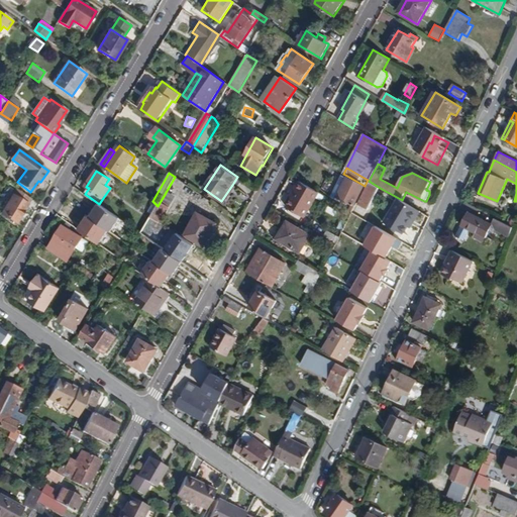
[(355,206),(354,206),(365,187),(342,176),(332,194),(352,204),(348,211),(352,213),(353,211),(355,206)]
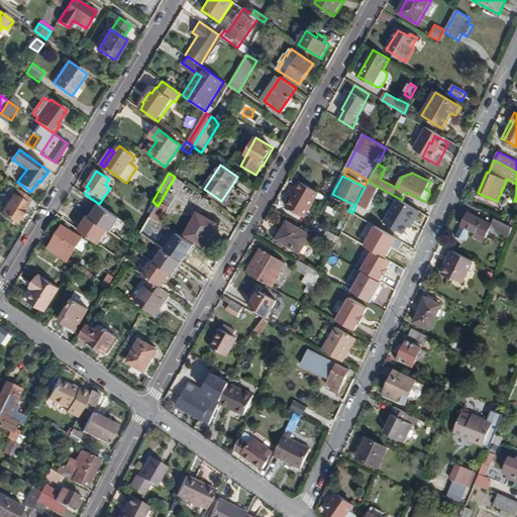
[(353,211),(365,217),(380,188),(369,181),(355,206),(353,211)]
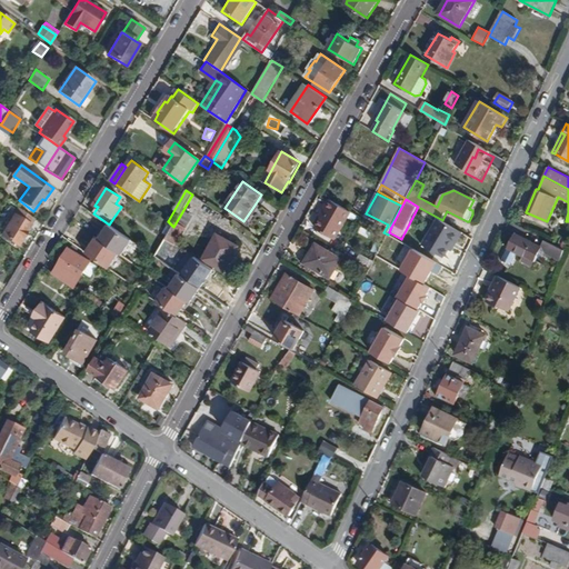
[(317,228),(336,240),(351,212),(330,200),(326,208),(328,209),(322,219),(317,228)]
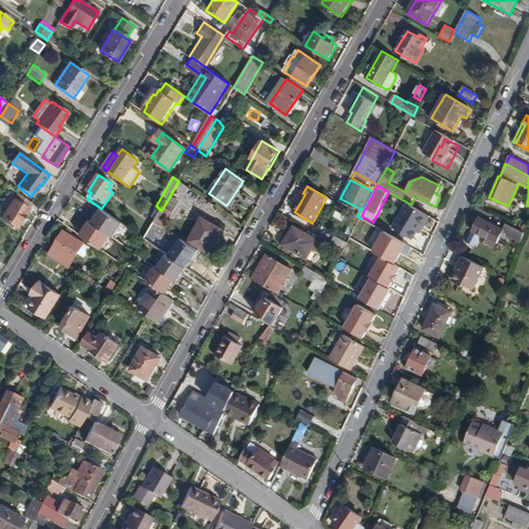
[(226,206),(230,209),(242,191),(238,189),(226,206)]
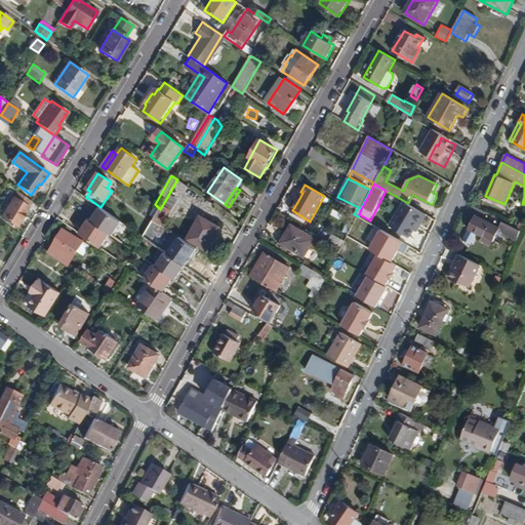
[(2,217),(17,227),(31,202),(16,191),(2,217)]
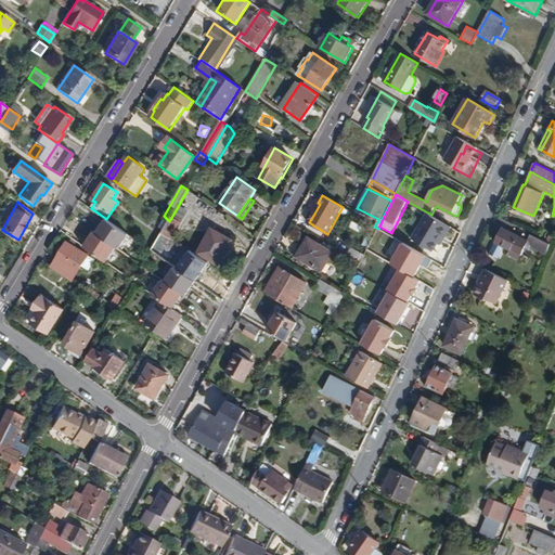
[(117,237),(127,244),(131,236),(106,219),(91,208),(87,205),(80,215),(92,223),(95,219),(106,227),(107,224),(119,233),(117,237)]
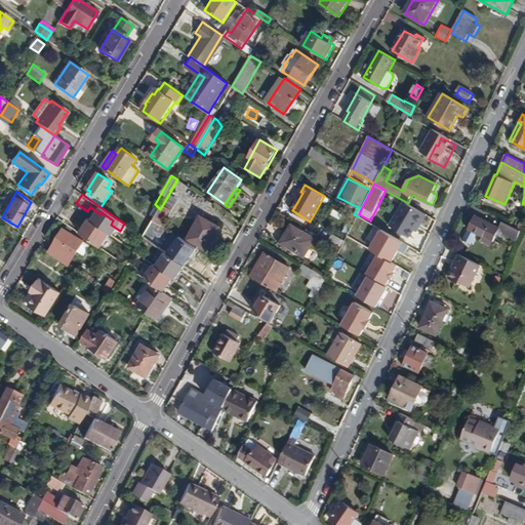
[(416,233),(427,216),(402,202),(388,227),(408,238),(412,231),(416,233)]
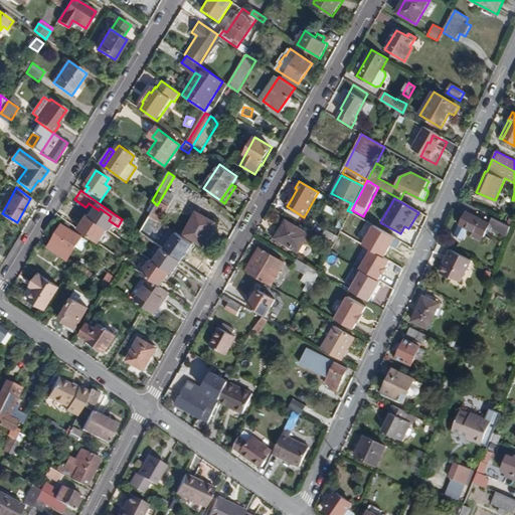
[(184,235),(204,246),(216,223),(197,212),(184,235)]
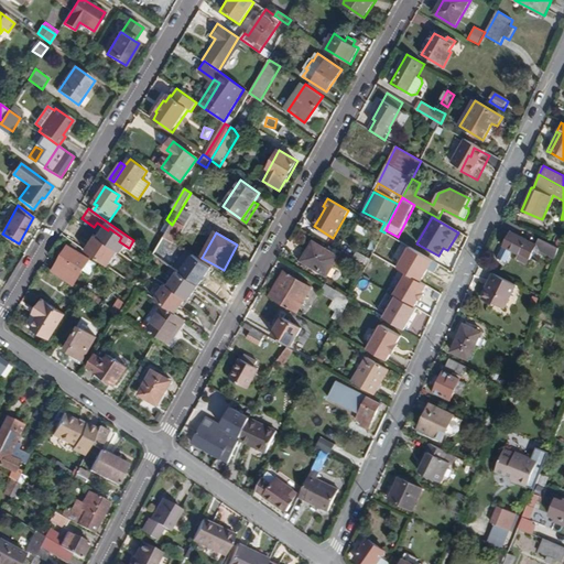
[(554,245),(541,238),(538,246),(511,232),(503,246),(520,253),(530,259),(533,253),(533,255),(539,252),(541,250),(556,258),(560,248),(554,245)]
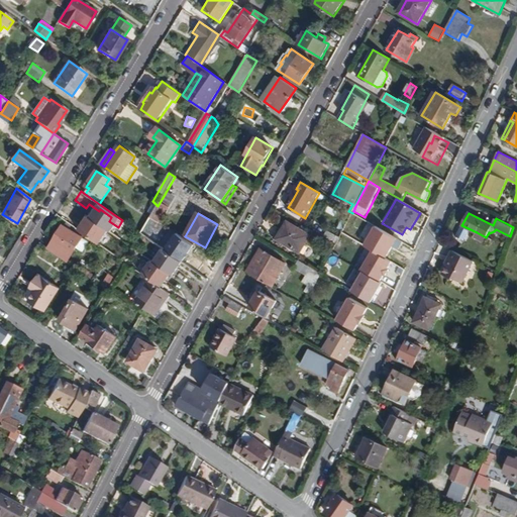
[(508,224),(513,227),(516,217),(511,214),(507,222),(509,222),(508,224)]
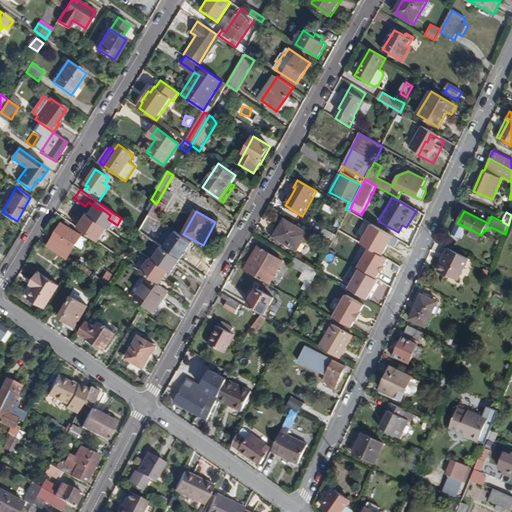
[(360,246),(368,231),(345,219),(337,234),(360,246)]
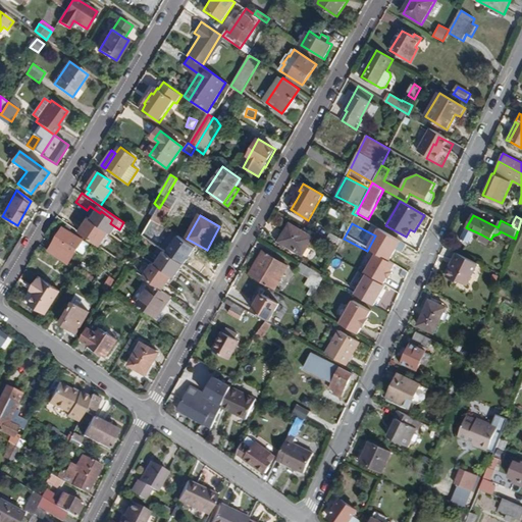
[(280,243),(303,256),(313,238),(291,224),(280,243)]
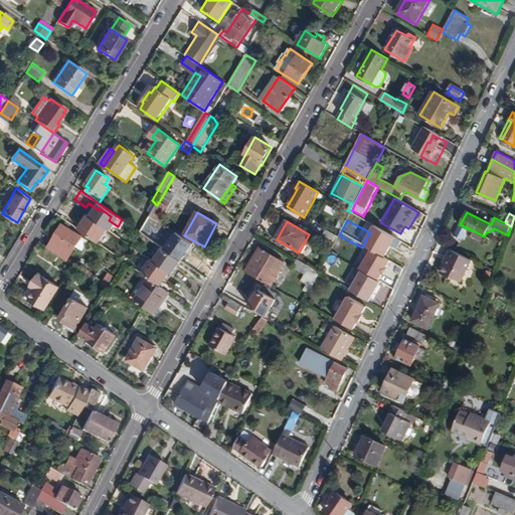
[(49,247),(68,261),(76,246),(73,244),(72,243),(77,234),(62,225),(49,247)]
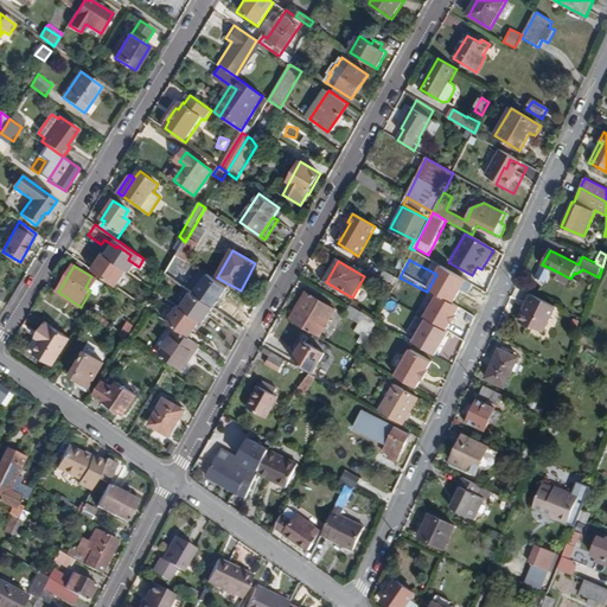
[(166,283),(171,278),(166,274),(157,267),(152,274),(166,283)]
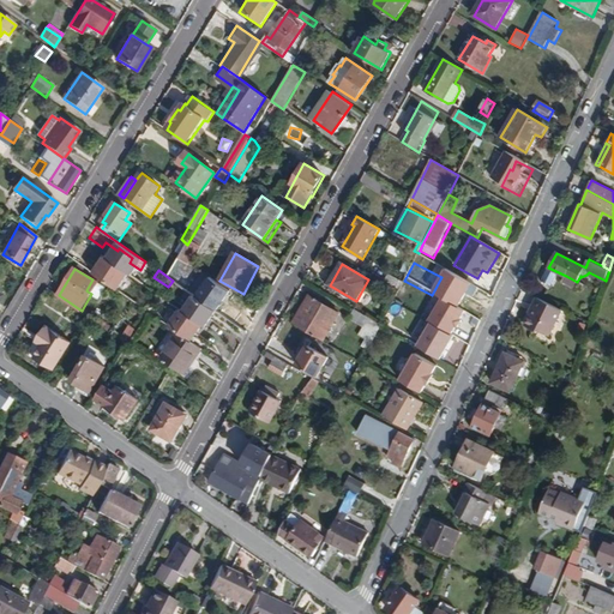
[(399,289),(403,282),(390,275),(386,282),(399,289)]
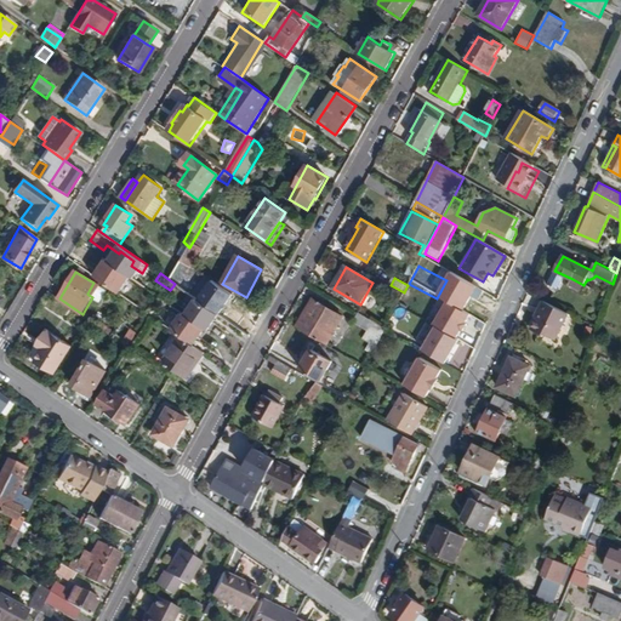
[(581,291),(584,285),(573,279),(569,285),(581,291)]
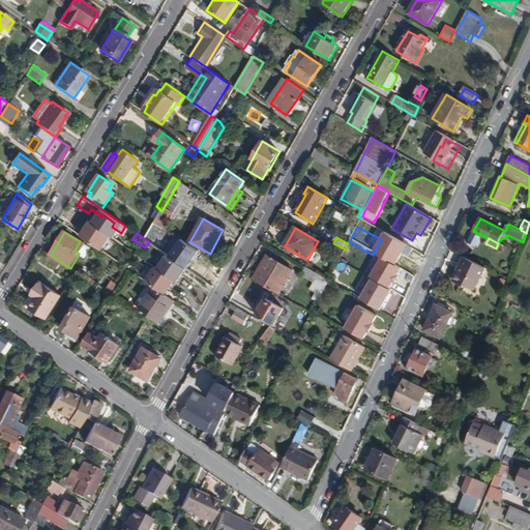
[(187,267),(199,251),(181,239),(170,255),(187,267)]
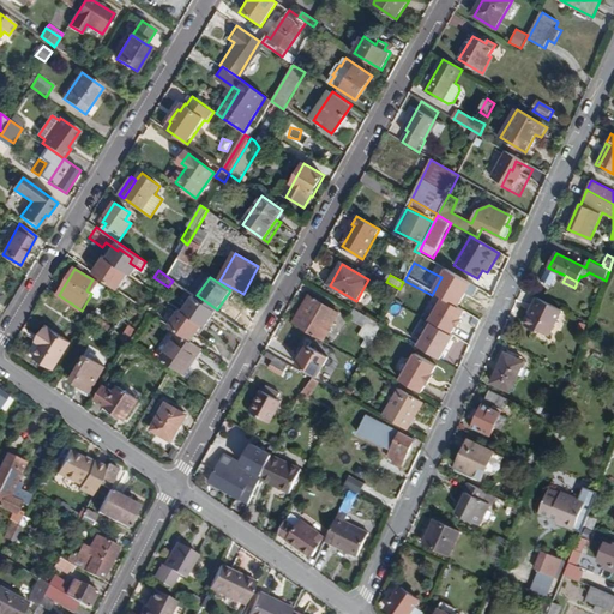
[(88,292),(91,294),(98,283),(94,280),(88,292)]
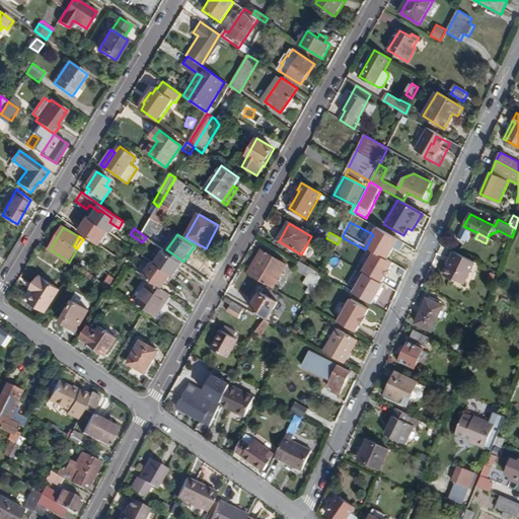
[(161,249),(151,265),(168,277),(171,279),(181,264),(161,249)]
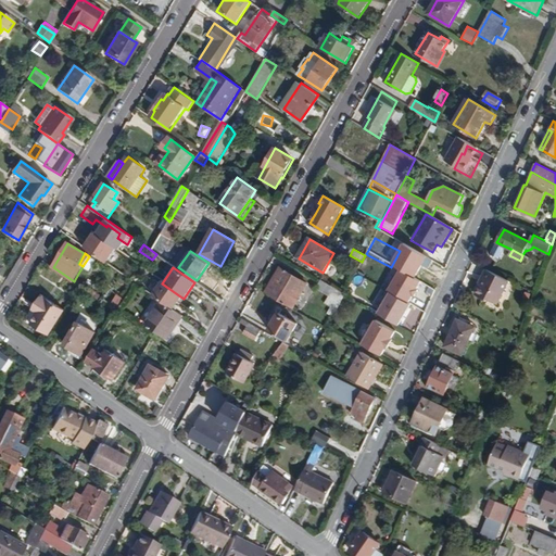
[(269,297),(292,310),(307,283),(281,268),(274,281),(277,282),(269,297)]
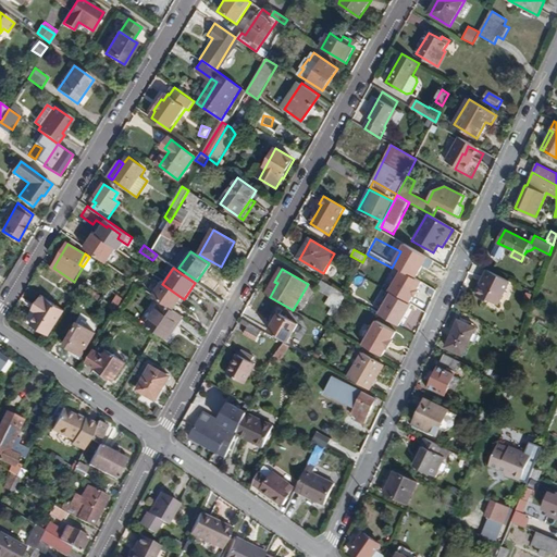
[(490,299),(499,305),(511,281),(489,269),(484,279),(486,280),(478,296),(490,301),(490,299)]
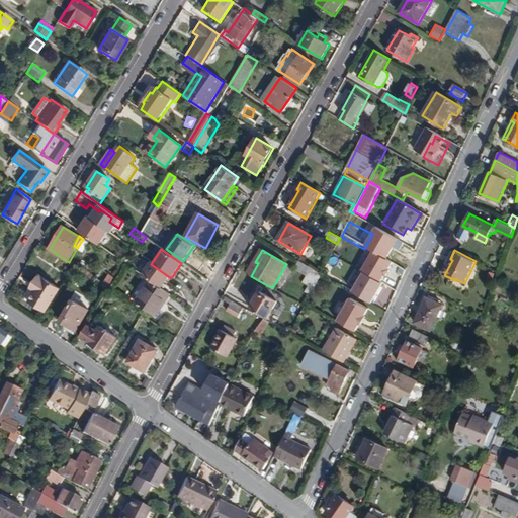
[(393,262),(374,251),(361,271),(382,282),(393,262)]
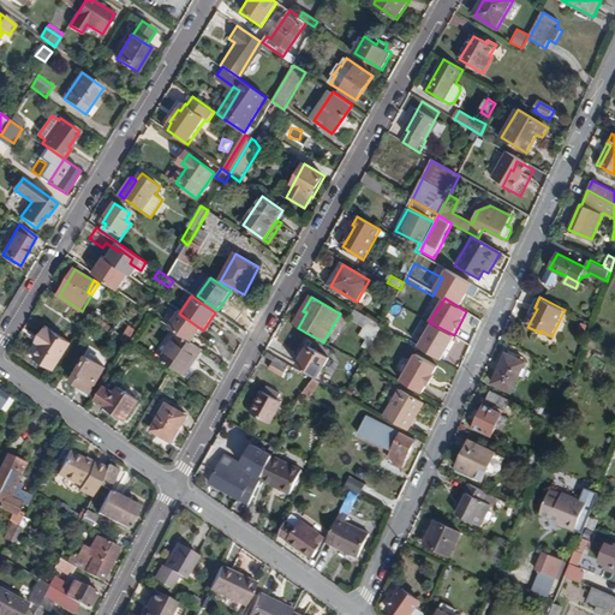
[(351,320),(364,327),(369,317),(357,310),(351,320)]
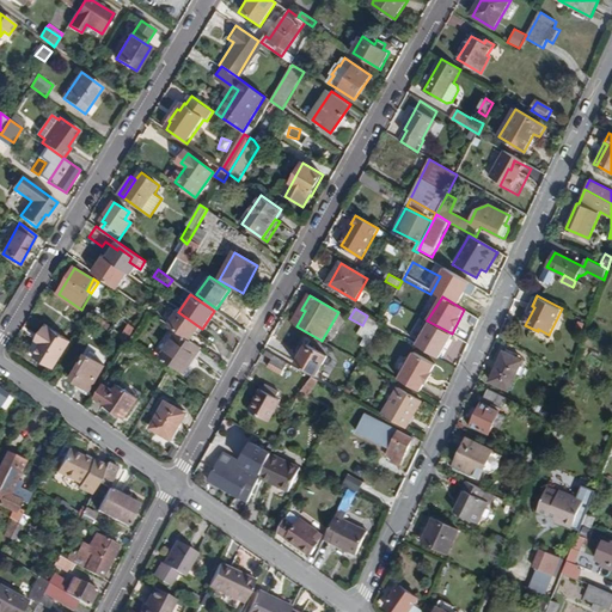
[(182,334),(190,340),(199,326),(178,312),(173,310),(164,323),(178,331),(182,334)]
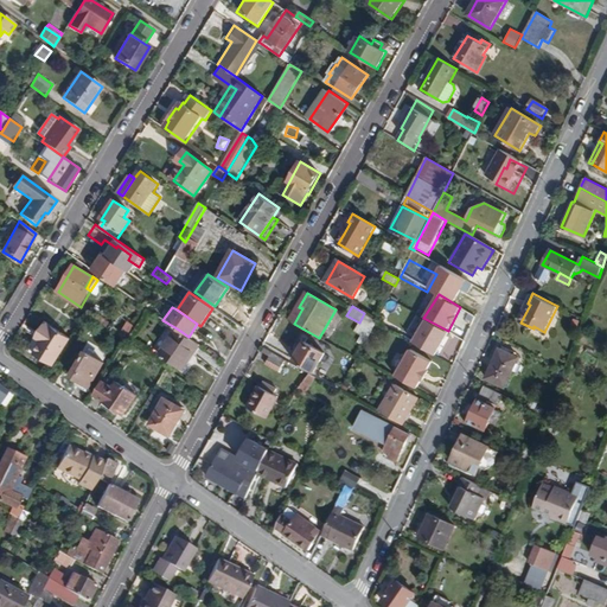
[(291,321),(294,324),(302,308),(299,307),(291,321)]
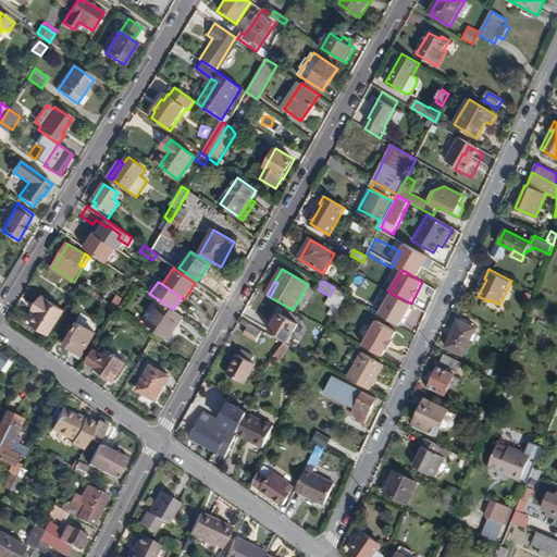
[(325,304),(337,311),(346,295),(334,287),(330,296),(325,304)]
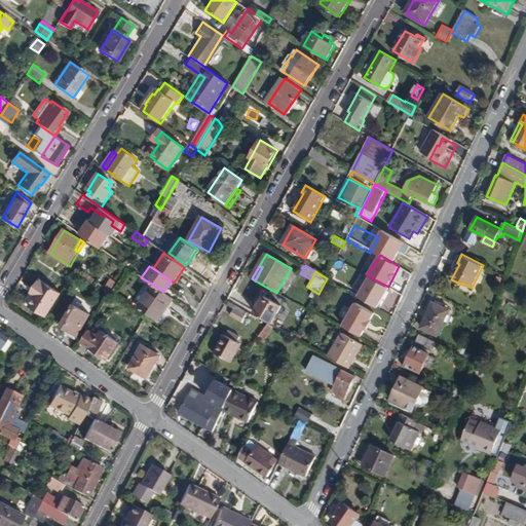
[(388,287),(367,275),(355,297),(377,307),(388,287)]
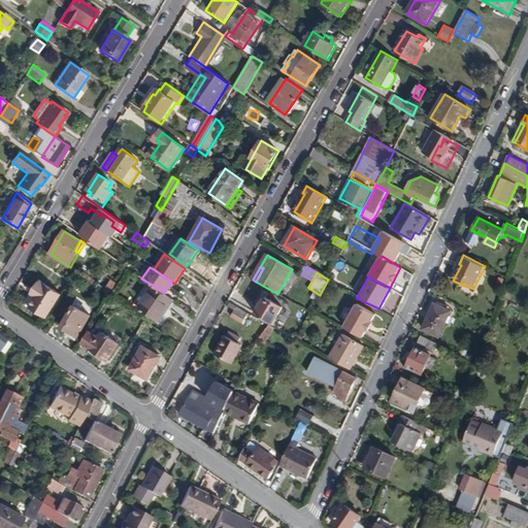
[(30,307),(46,318),(61,293),(39,281),(33,291),(36,292),(34,296),(36,297),(30,307)]
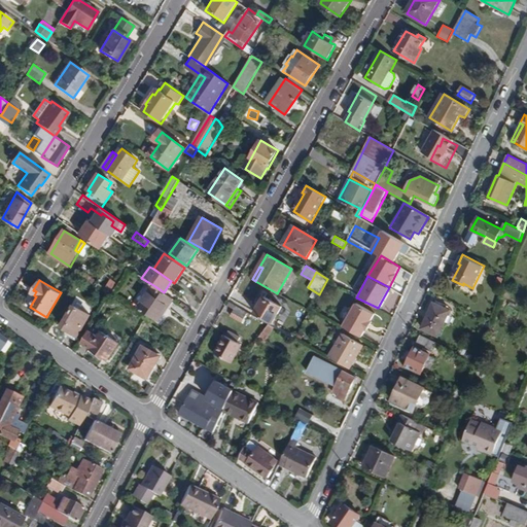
[(138,309),(156,321),(166,308),(168,310),(175,301),(164,292),(156,287),(153,285),(138,309)]
